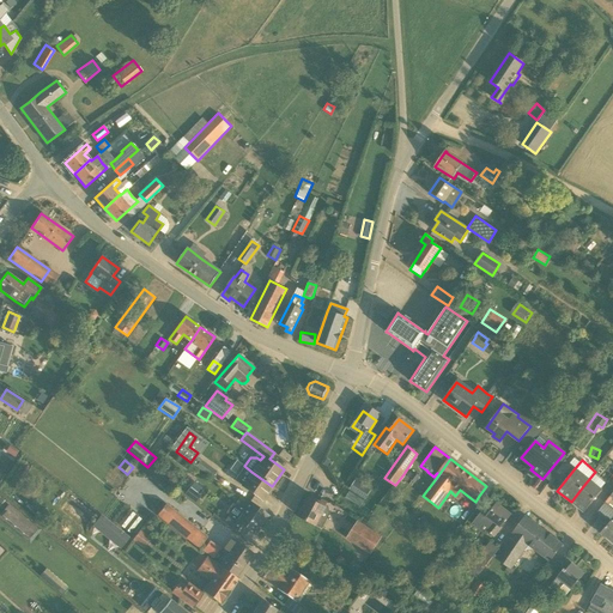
[(198,467),(207,474),(212,478),(216,472),(201,461),(198,467)]
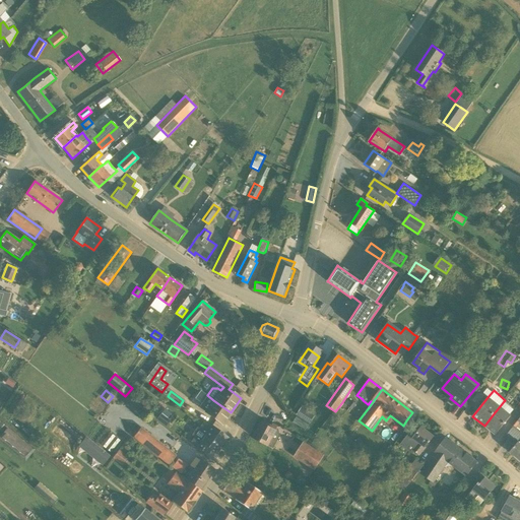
[(222,425),(231,412),(213,400),(205,411),(222,425)]
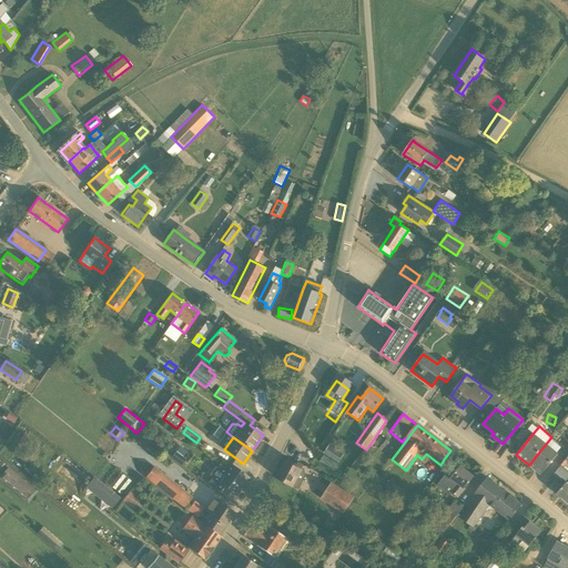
[(323,453),(337,463),(344,454),(328,444),(323,453)]
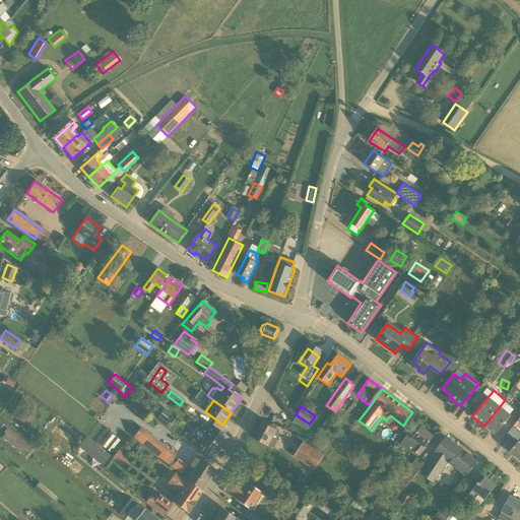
[(511,415),(510,414),(500,406),(495,412),(484,426),(495,435),(511,415)]
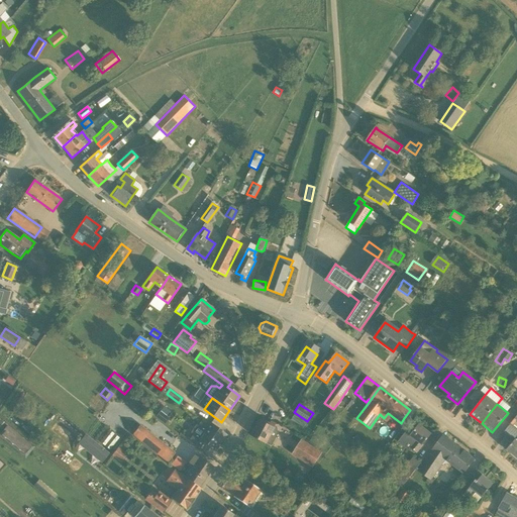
[(156,417),(165,424),(170,417),(161,410),(156,417)]
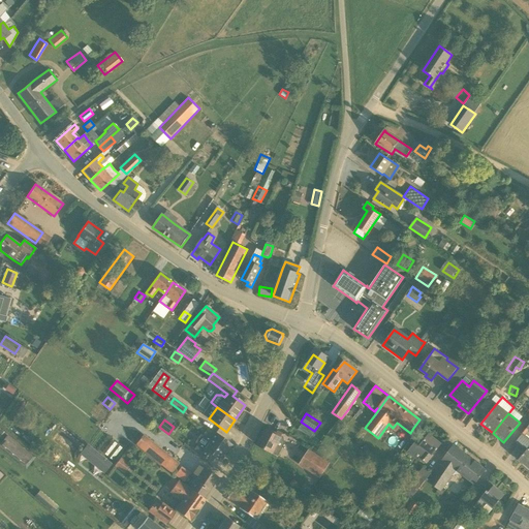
[(231,445),(218,435),(207,429),(203,436),(200,434),(194,442),(197,445),(193,450),(210,463),(214,458),(219,461),(231,445)]
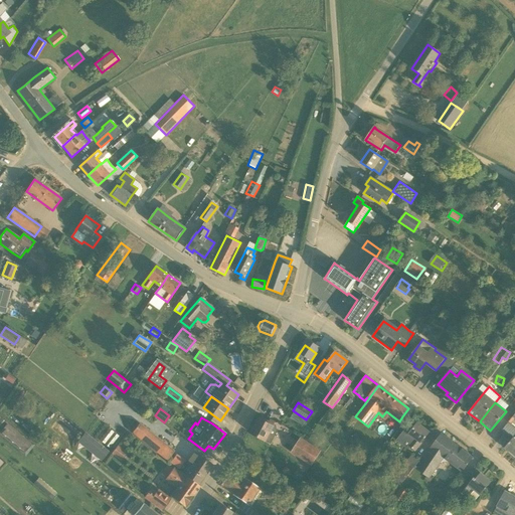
[(259,418),(254,426),(252,427),(251,430),(251,432),(251,434),(266,441),(271,444),(275,437),(269,434),(275,422),(271,420),(269,423),(259,418)]
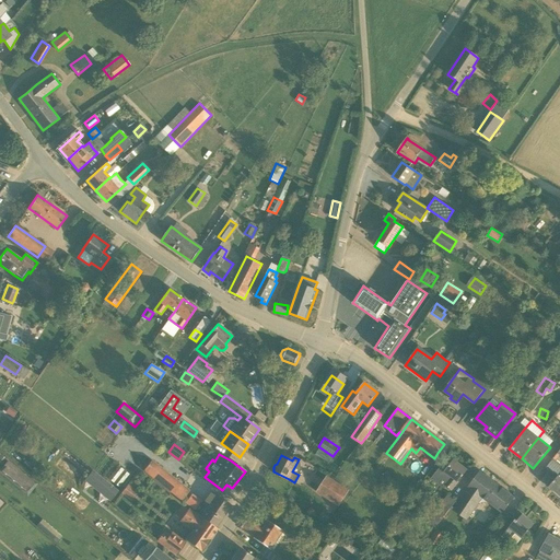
[(181,501),(189,490),(152,459),(142,470),(181,501)]
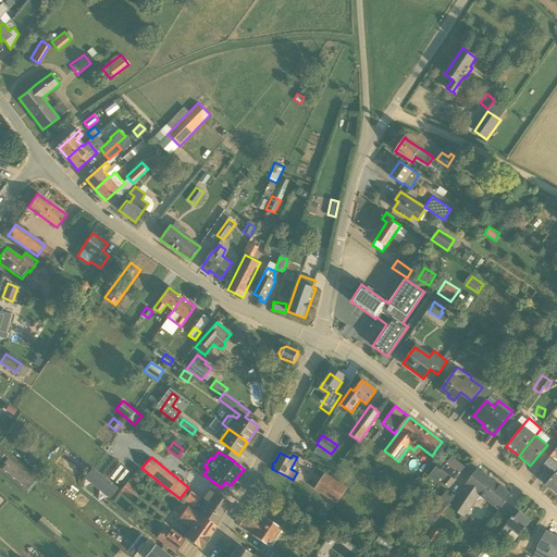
[(448,487),(455,479),(465,468),(452,457),(447,462),(443,458),(429,475),(429,477),(430,474),(435,479),(438,475),(445,480),(443,482),(448,487)]
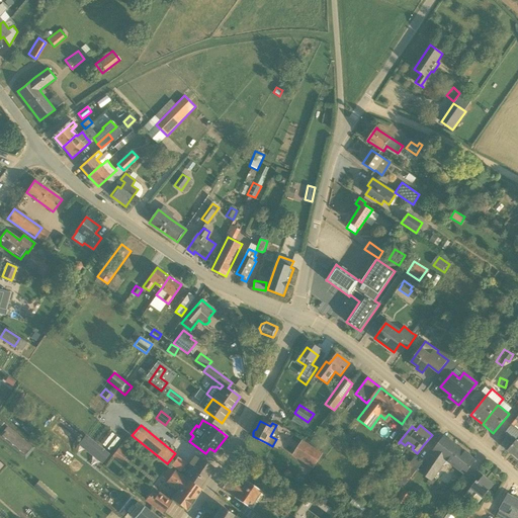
[(6,426),(0,432),(0,434),(24,454),(30,446),(6,426)]
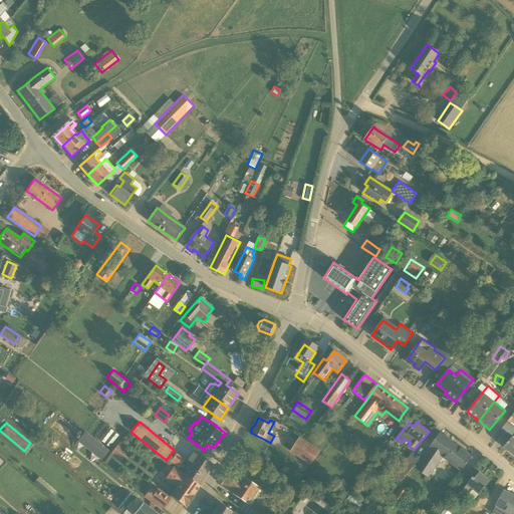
[(427,450),(416,470),(429,477),(440,457),(460,472),(472,457),(440,433),(434,441),(427,450)]
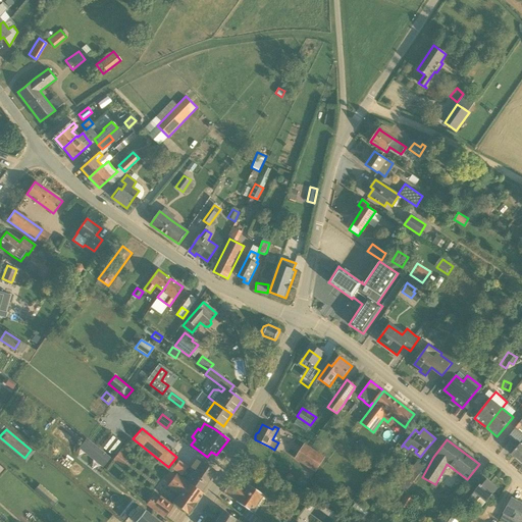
[(521,462),(521,440),(512,454),(521,462)]
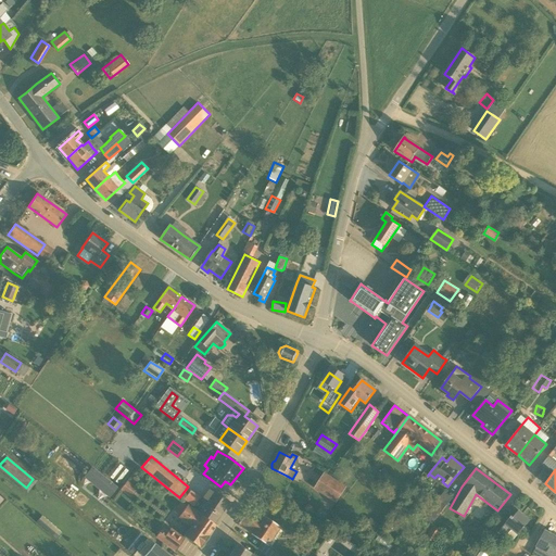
[(113,495),(121,485),(101,471),(95,481),(113,495)]
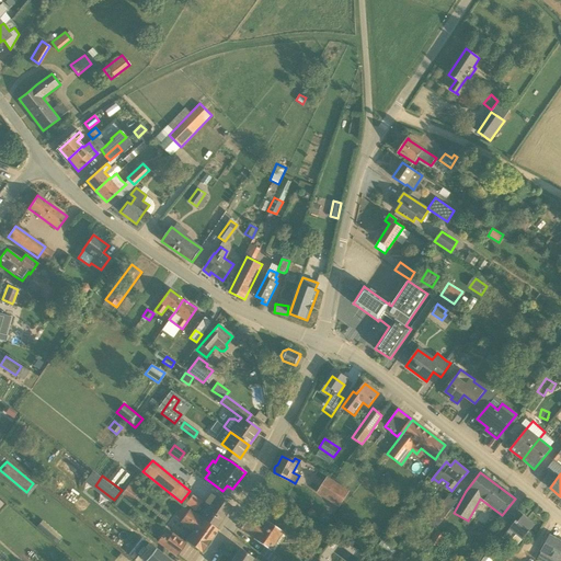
[(339,506),(350,491),(327,477),(316,492),(339,506)]
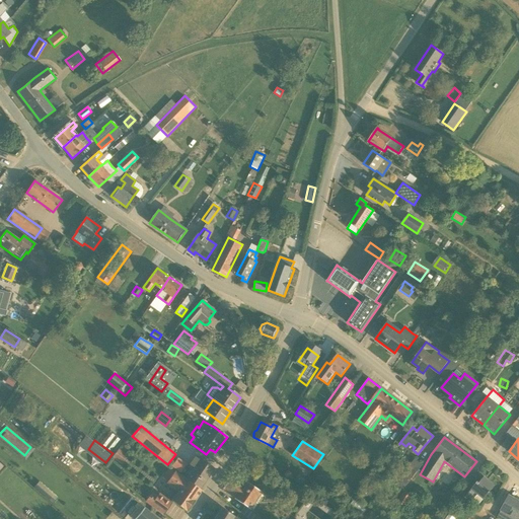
[(177,456),(171,465),(180,471),(187,463),(177,456)]
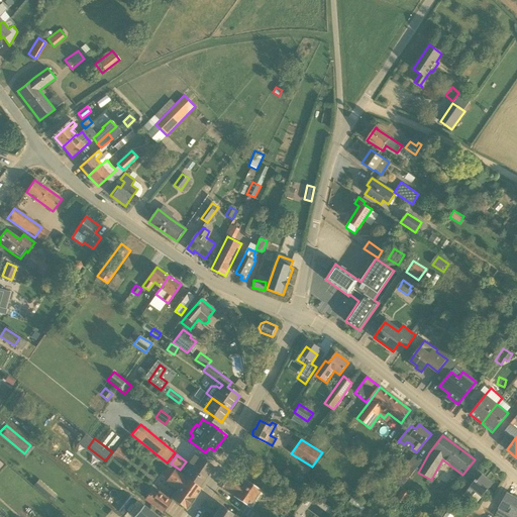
[(401,487),(421,462),(413,456),(394,481),(401,487)]
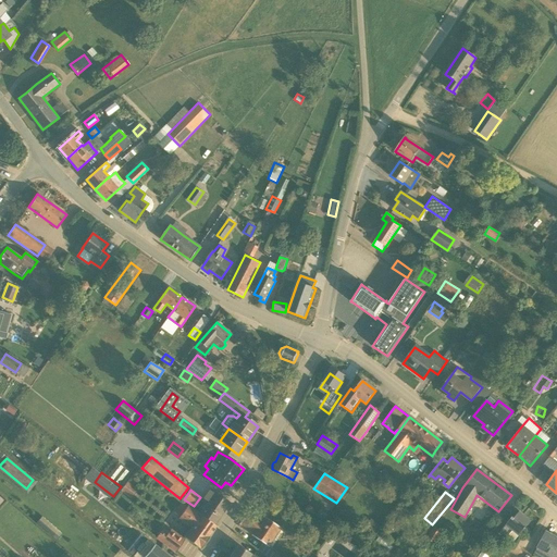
[(200,512),(215,524),(230,503),(214,493),(200,512)]
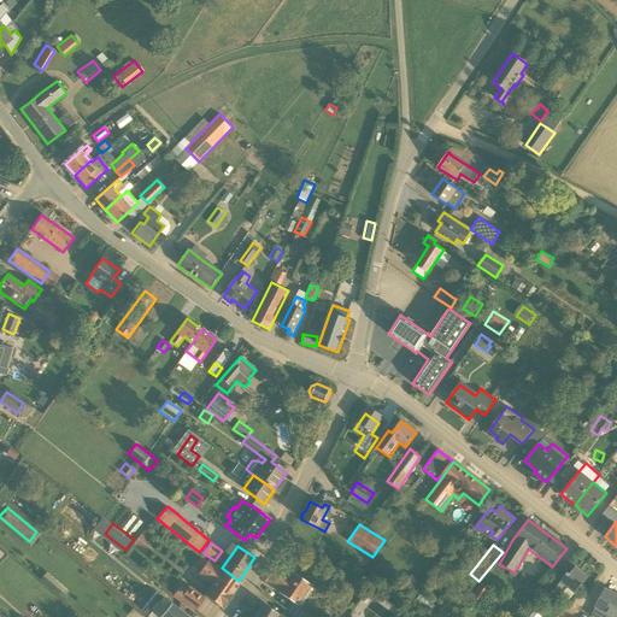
[(238,582),(239,581),(222,568),(221,569),(209,559),(198,573),(203,576),(212,585),(205,595),(207,598),(222,607),(234,591),(239,583),(238,582)]
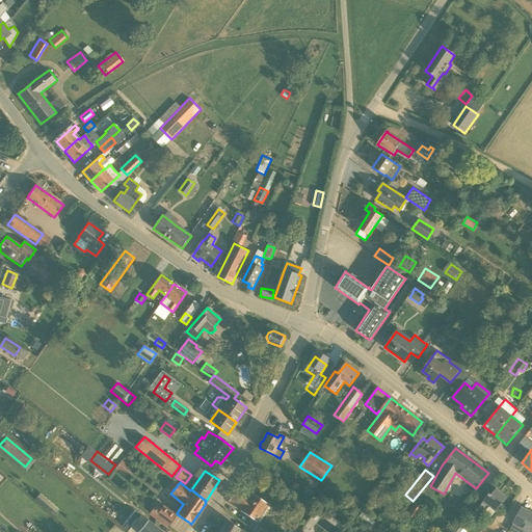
[(251,519),(245,526),(253,531),(264,531),(267,529),(256,522),(268,505),(251,493),(248,497),(237,488),(228,501),(241,509),(240,511),(251,519)]
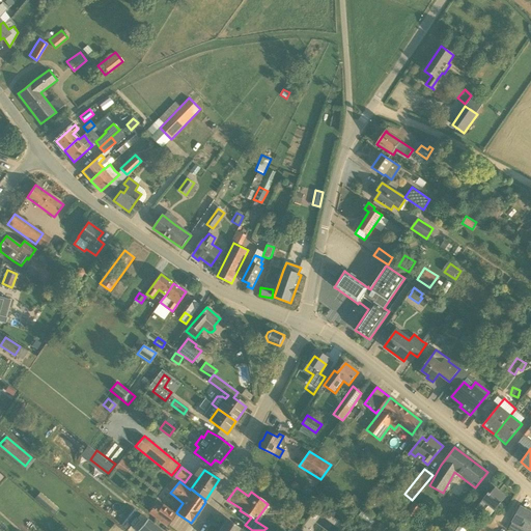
[(488,493),(476,507),(481,512),(484,509),(491,514),(495,510),(500,505),(506,497),(495,487),(490,494),(488,493)]
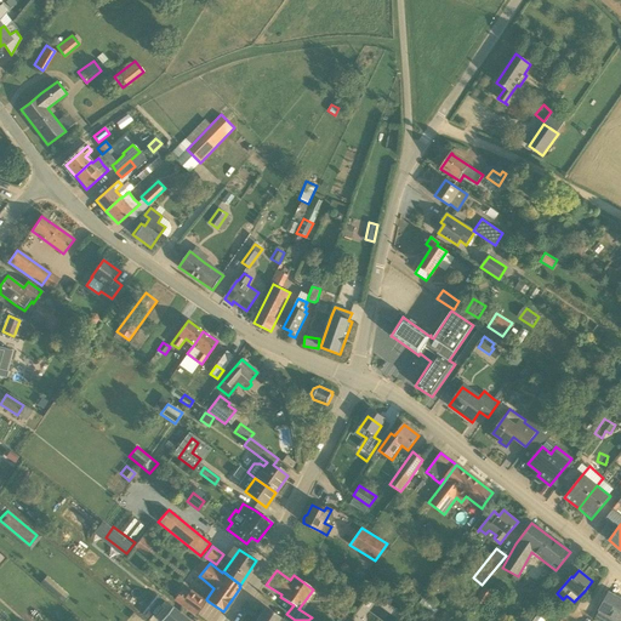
[(47,576),(41,584),(63,602),(69,594),(47,576)]
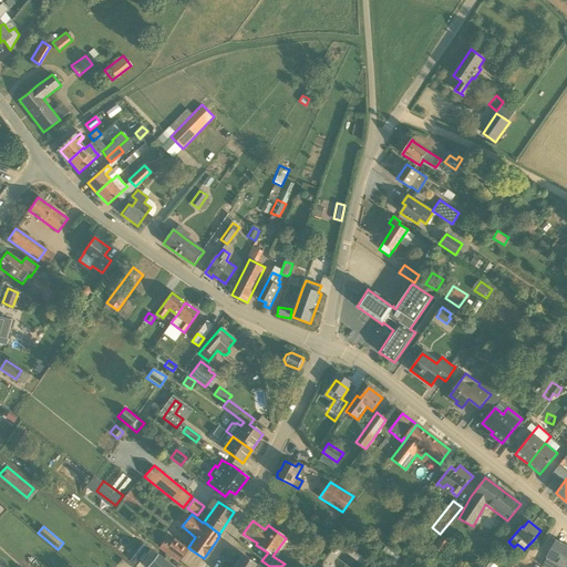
[(442,537),(434,548),(439,552),(446,540),(442,537)]
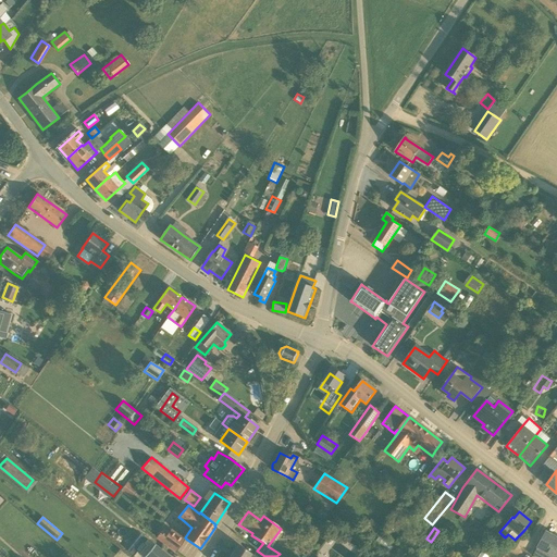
[(168,533),(162,529),(156,537),(175,552),(184,540),(171,530),(168,533)]
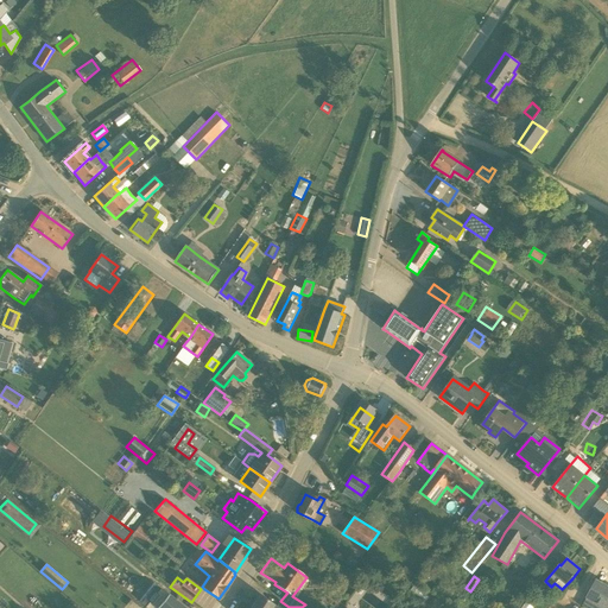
[(582,606),(586,607),(607,607),(607,586),(596,578),(586,596),(588,597),(582,606)]
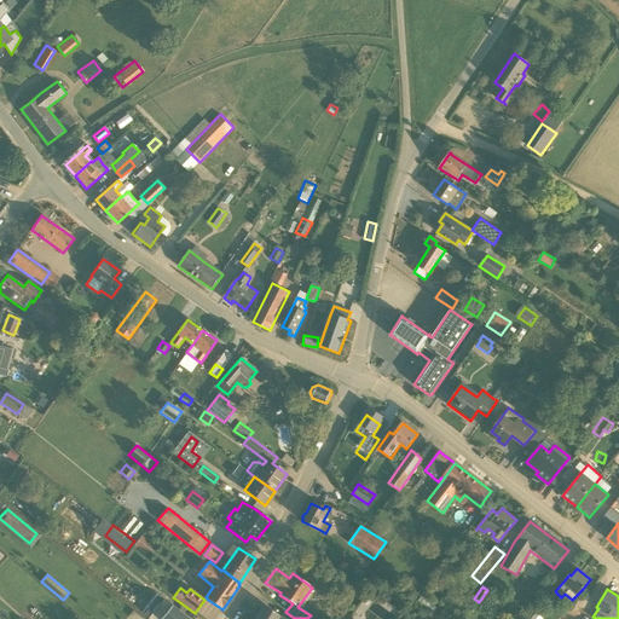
[(189,618),(163,599),(160,603),(162,606),(155,614),(152,612),(148,618),(149,618),(189,618)]
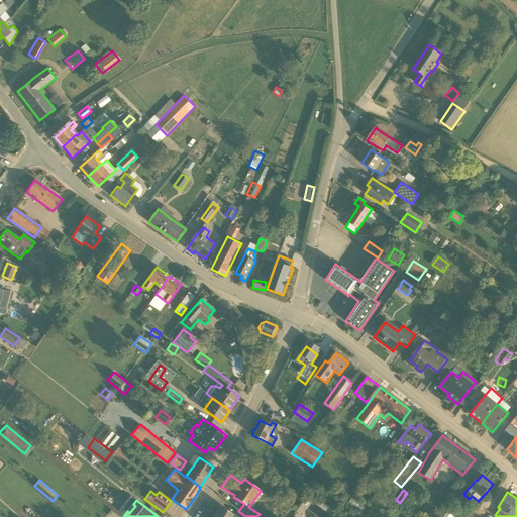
[(371,505),(366,512),(362,516),(376,516),(380,512),(371,505)]
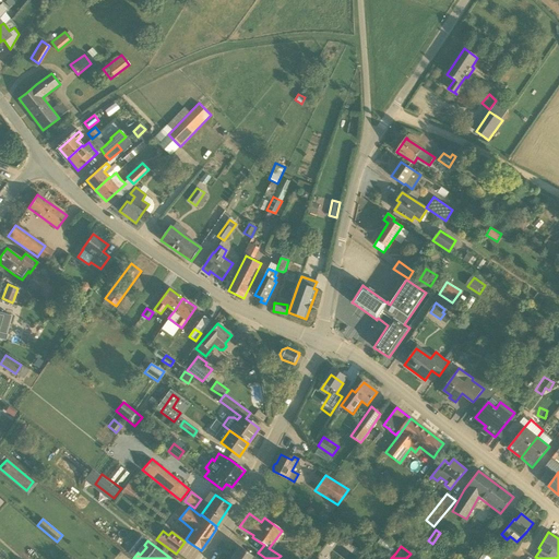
[(238,547),(229,558),(265,558),(258,552),(254,557),(238,547)]
